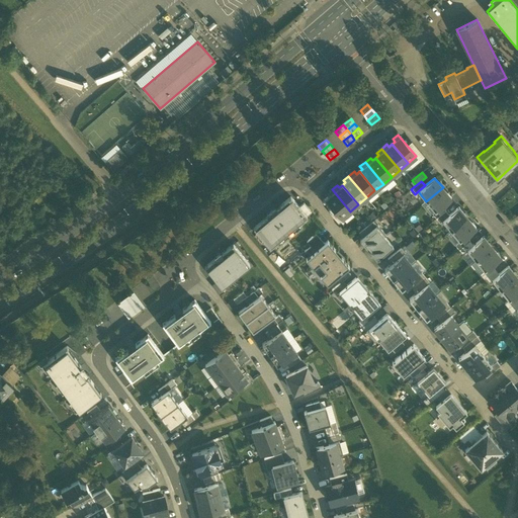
[(443,187),(426,201),(435,211),(441,205),(451,197),(443,187)]
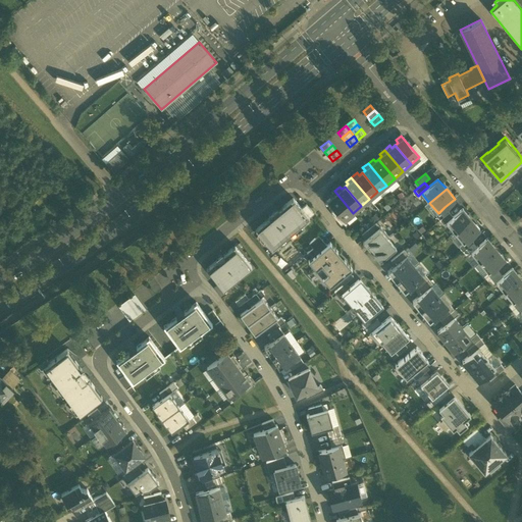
[(353,213),(334,191),(329,196),(331,198),(328,201),(336,210),(345,220),(353,213)]
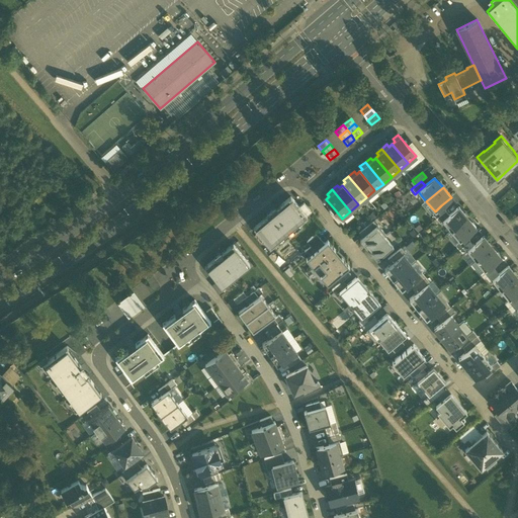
[(291,198),(273,213),(287,231),(306,216),(299,207),(291,198)]
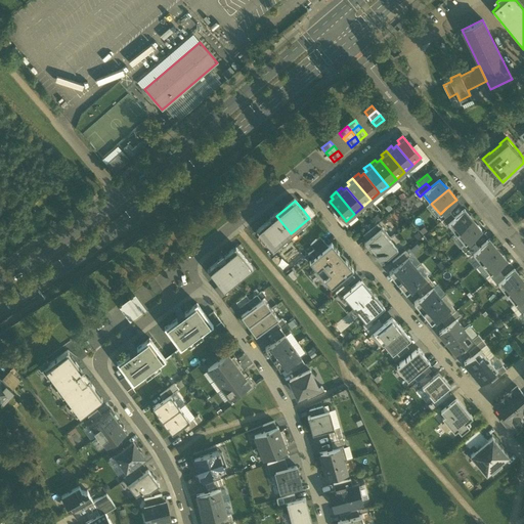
[(307,206),(303,210),(309,218),(310,218),(314,215),(307,206)]
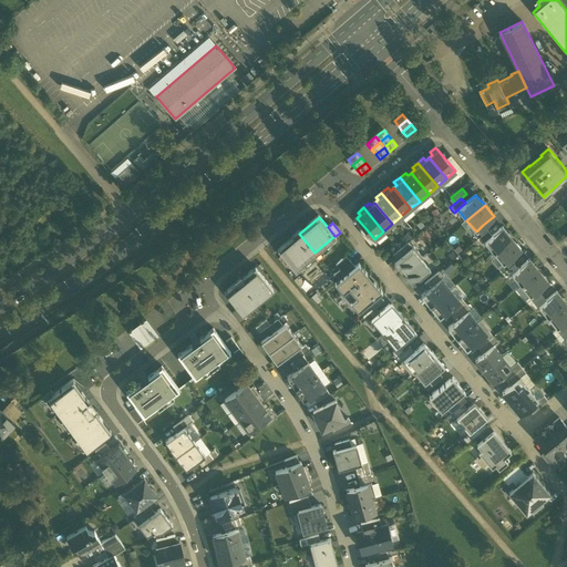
[(476,238),(487,230),(483,225),(476,232),(473,234),(476,238)]
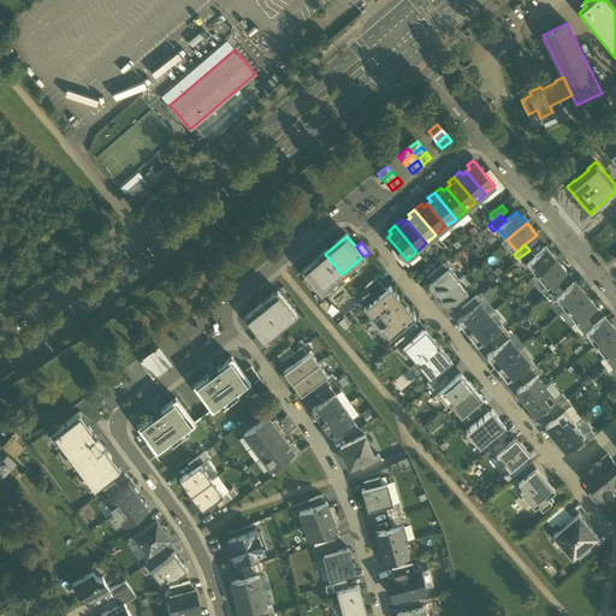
[(534,255),(527,262),(537,274),(556,258),(546,246),(534,255)]
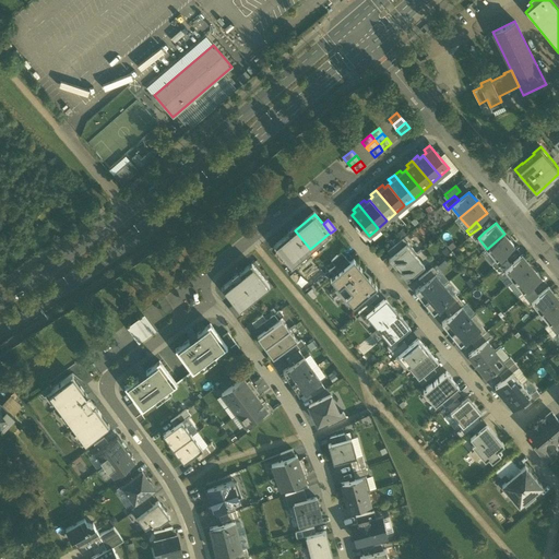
[(369,236),(360,225),(355,229),(365,241),(370,237),(369,236)]
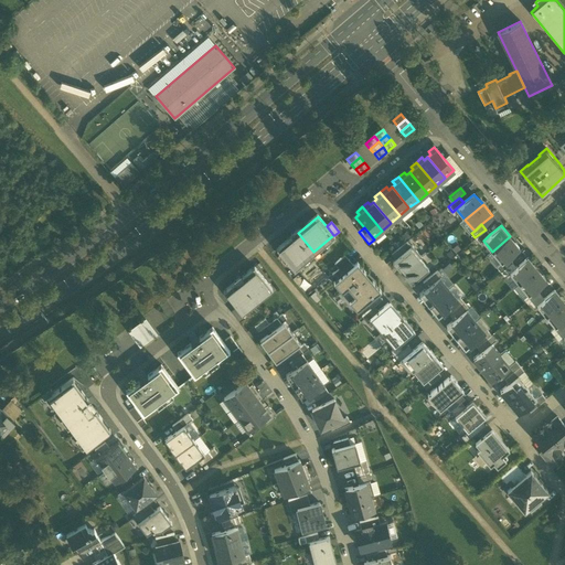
[(483,241),(490,234),(486,230),(475,237),(479,244),(483,241)]
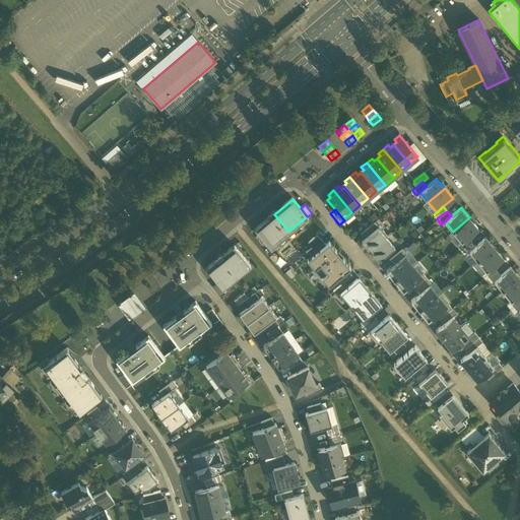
[(288,232),(274,214),(255,230),(270,247),(288,232)]
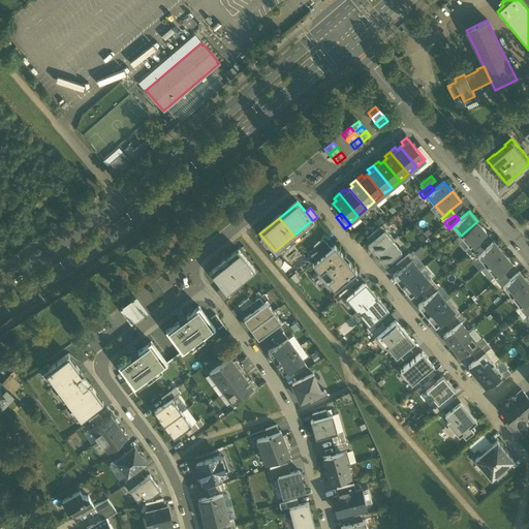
[(477,221),(461,236),(469,246),(475,241),(486,231),(477,221)]
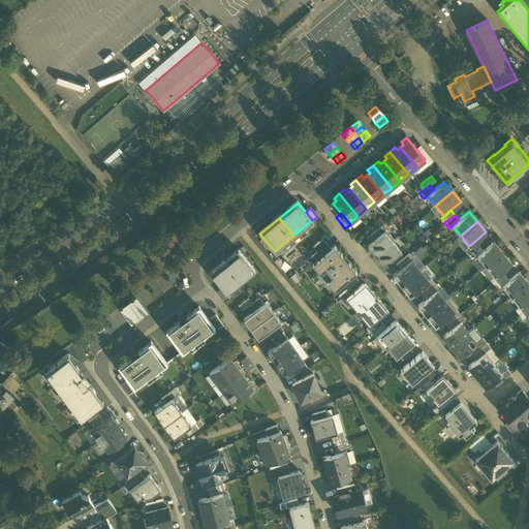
[(367,238),(371,243),(384,231),(384,230),(381,226),(367,238)]
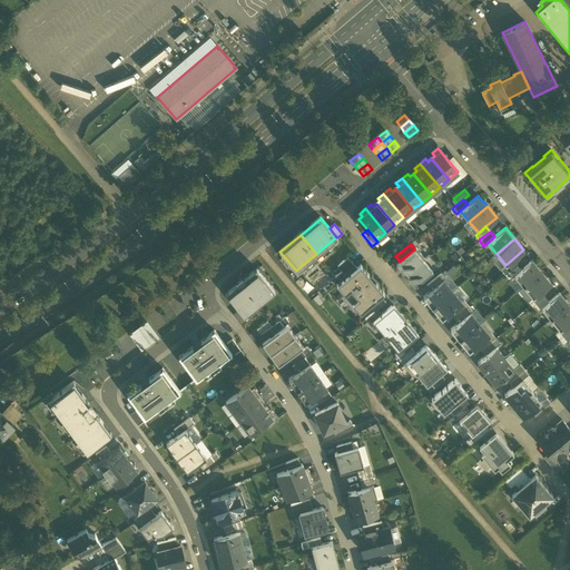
[(400,262),(396,264),(405,275),(423,261),(414,249),(400,262)]
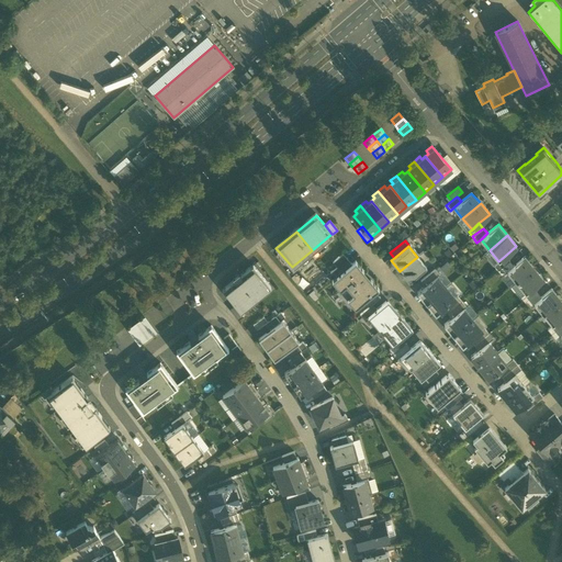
[(337,267),(347,259),(343,254),(333,261),(337,267)]
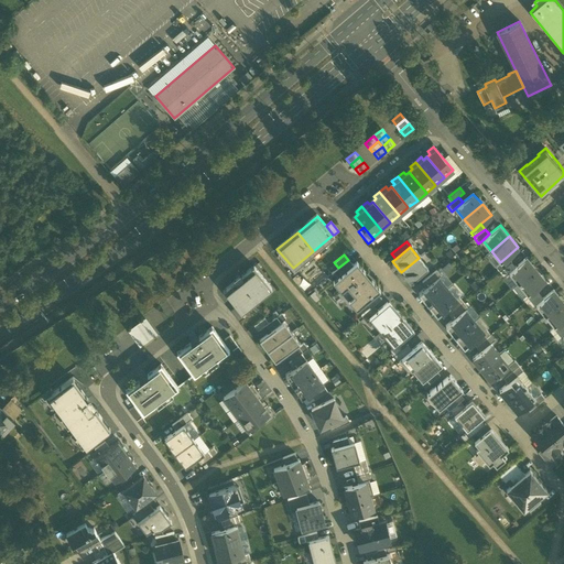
[(499,272),(512,262),(507,257),(500,262),(495,267),(499,272)]
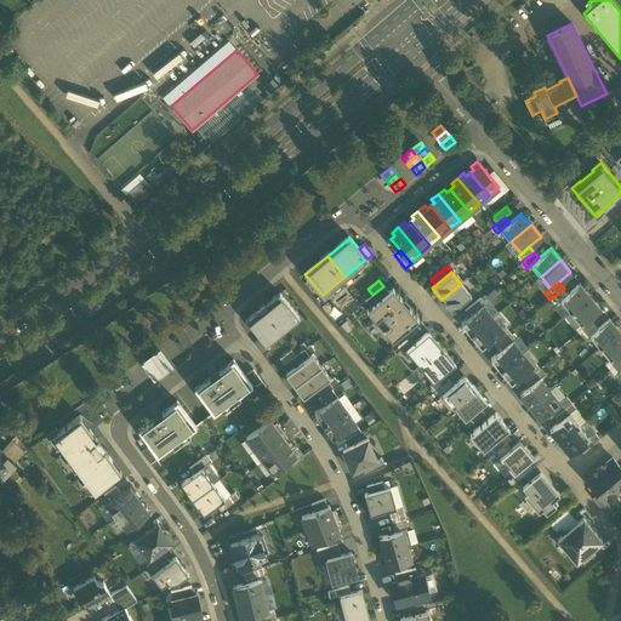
[(568,294),(560,300),(570,312),(591,296),(580,283),(568,294)]
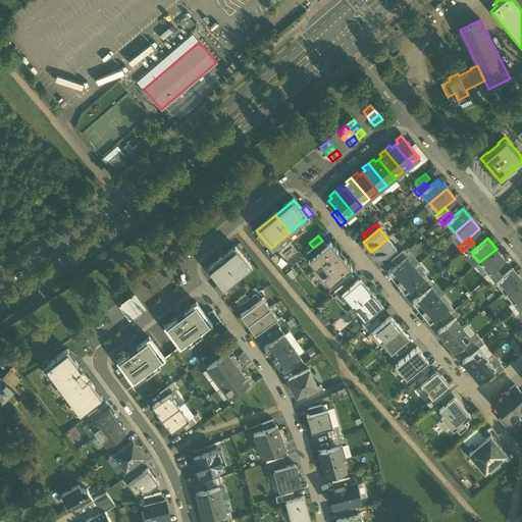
[(387,239),(371,252),(379,262),(396,249),(387,239)]
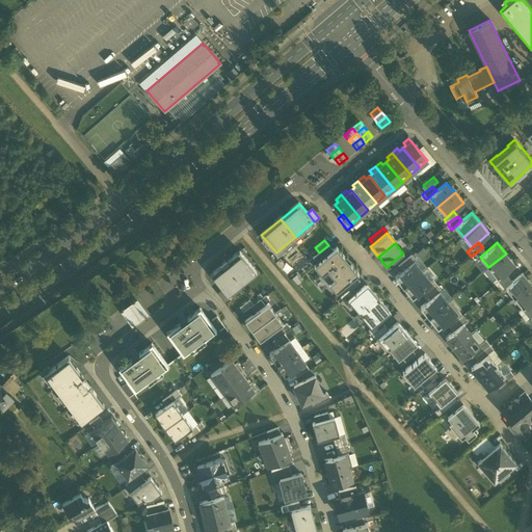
[(319,263),(334,250),(328,245),(319,253),(314,257),(319,263)]
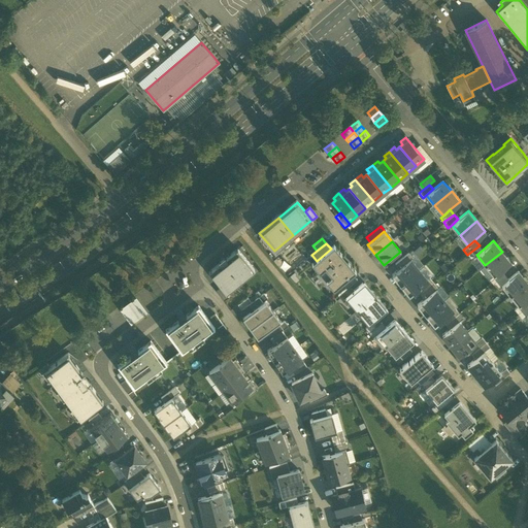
[(476,255),(483,250),(480,245),(467,255),(471,259),(476,255)]
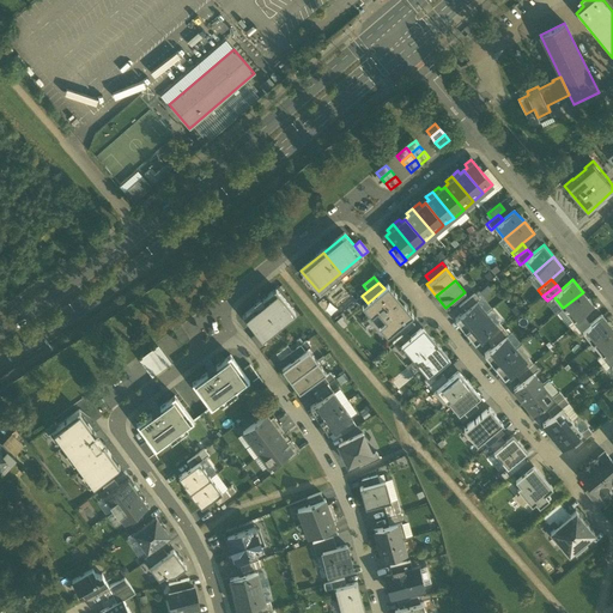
[(412,317),(387,286),(384,289),(368,303),(363,307),(371,317),(377,313),(384,321),(378,326),(388,338),(398,328),(412,317)]
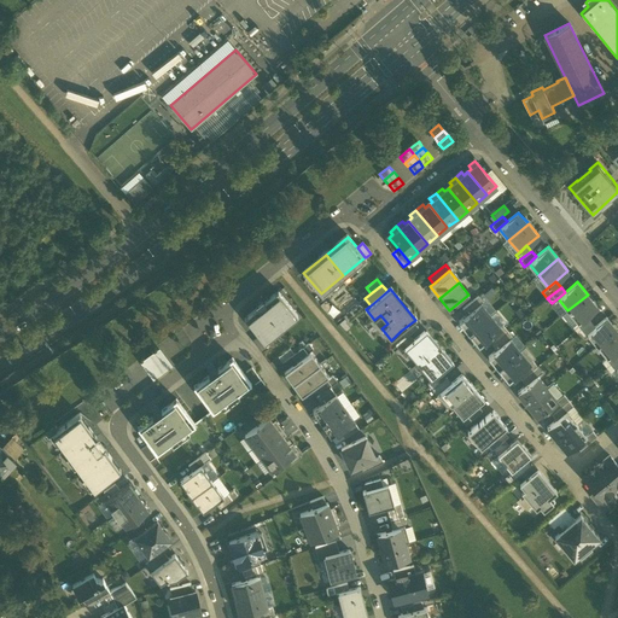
[(258,307),(250,314),(244,319),(258,337),(264,343),(269,338),(273,336),(272,333),(270,332),(273,330),(270,326),(280,319),(283,322),(286,319),(289,322),(298,315),(278,291),(264,303),(262,301),(257,305),(258,307)]
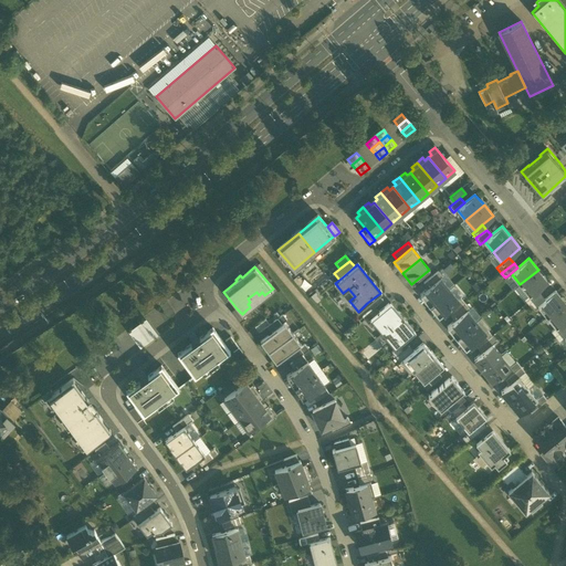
[(538,270),(520,284),(530,295),(536,289),(547,280),(538,270)]
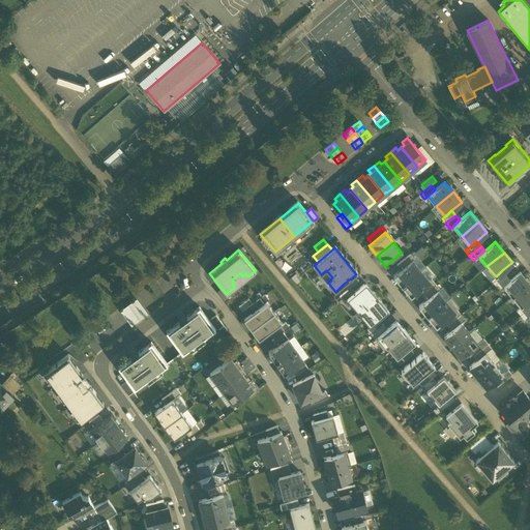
[(396,265),(401,269),(412,260),(414,259),(410,254),(396,265)]
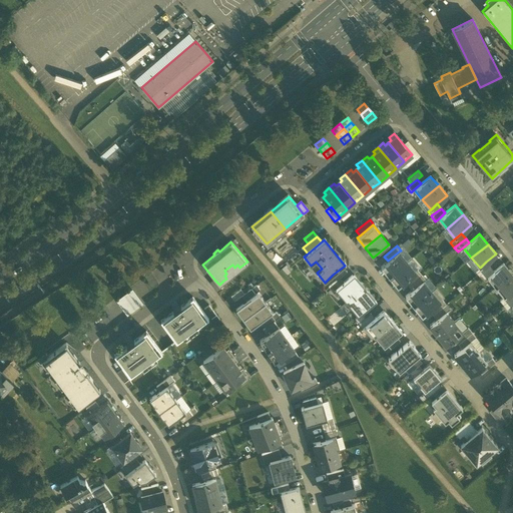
[(388,261),(381,267),(390,277),(407,262),(399,251),(388,261)]
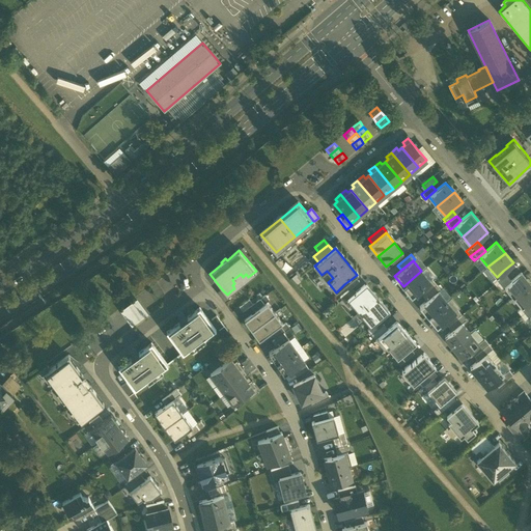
[(421,271),(403,286),(402,286),(412,297),(418,291),(430,281),(421,271)]
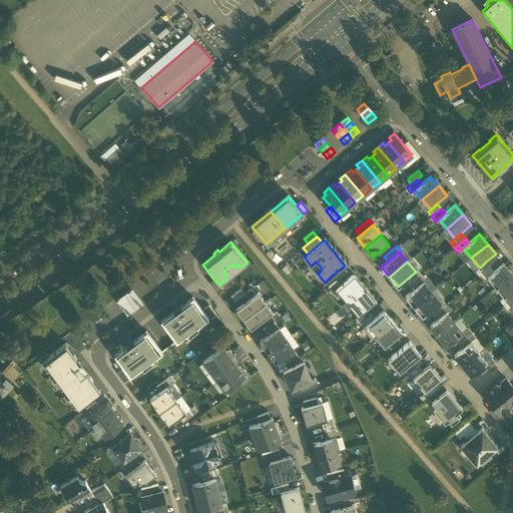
[(490,268),(486,262),(480,268),(475,272),(478,276),(481,275),(490,268)]
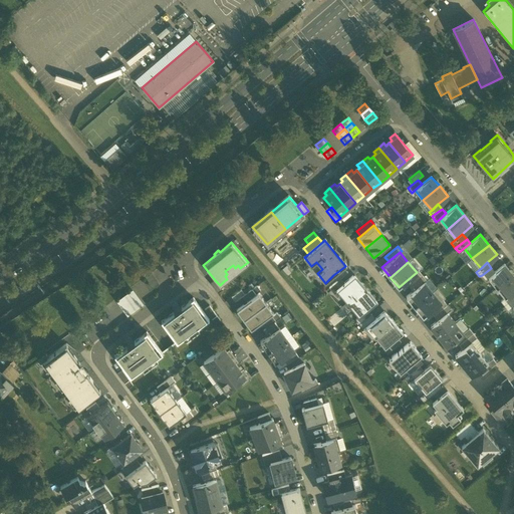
[(495,272),(488,278),(497,288),(513,274),(504,264),(495,272)]
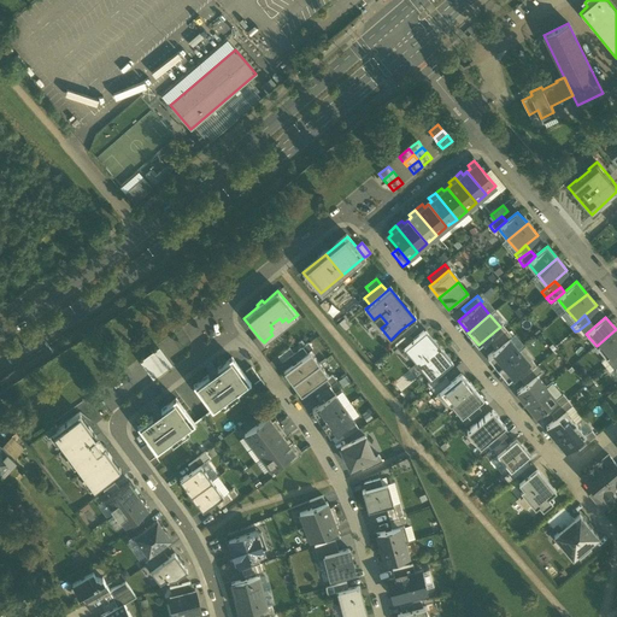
[(419,325),(415,319),(400,330),(405,336),(409,334),(419,325)]
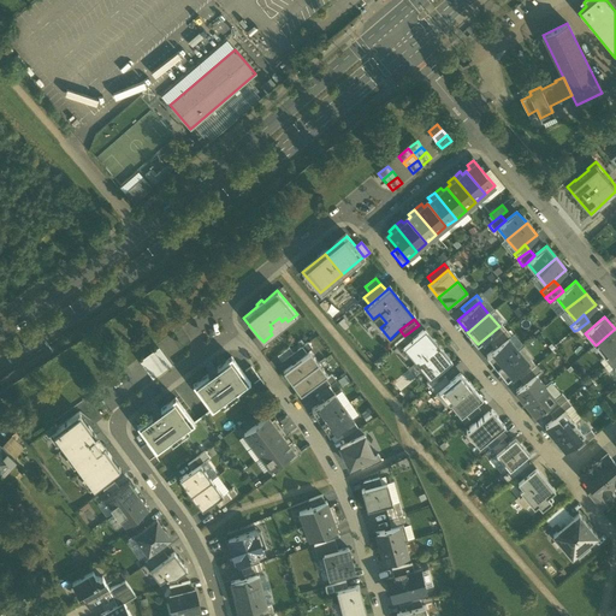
[(588,321),(578,330),(582,336),(585,333),(593,326),(588,321)]
